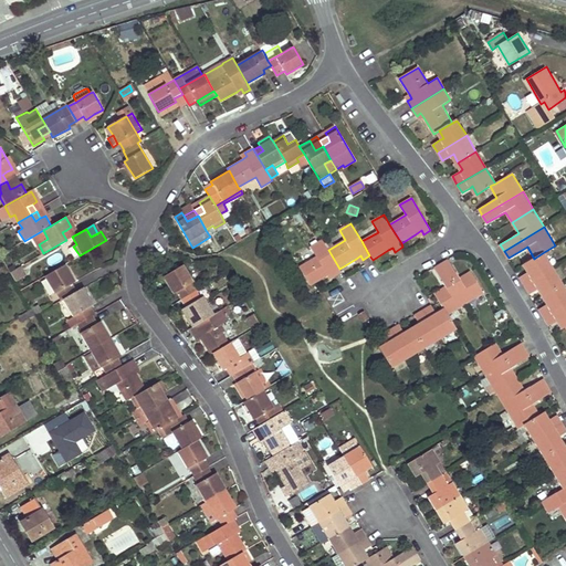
[(66,230),(62,232),(66,240),(71,237),(66,230)]
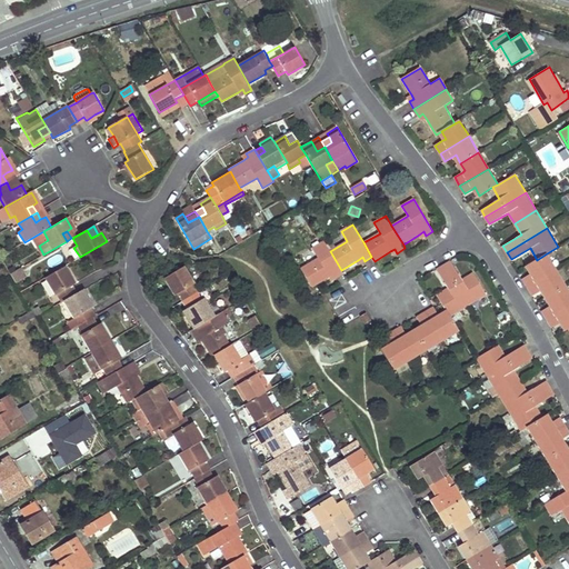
[(318,259),(301,268),(313,287),(328,278),(332,276),(336,279),(343,275),(341,270),(330,251),(323,241),(311,249),(318,259)]
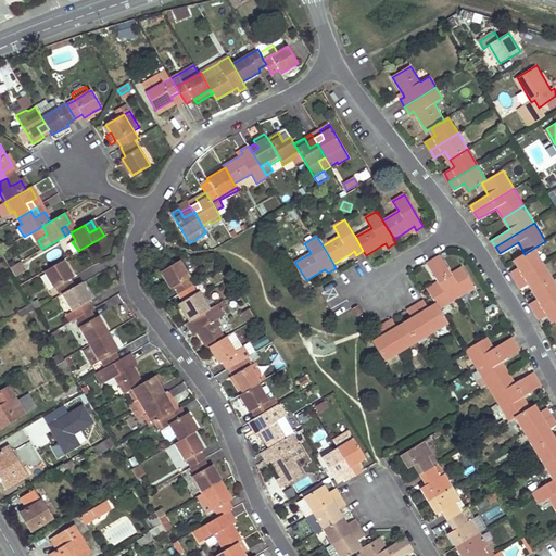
[(525,254),(516,258),(520,266),(518,267),(510,273),(515,280),(543,264),(534,248),(525,254)]
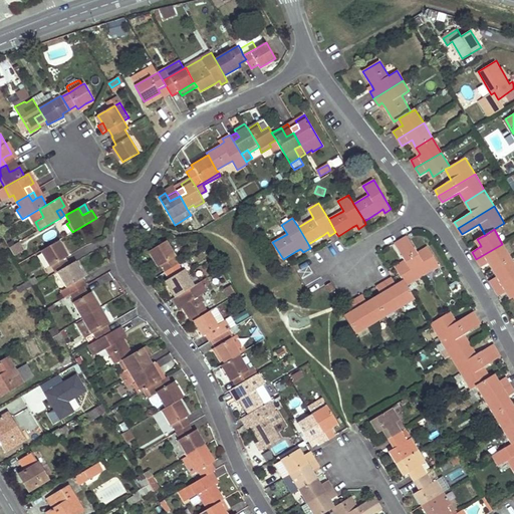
[(408,235),(401,239),(424,276),(439,266),(428,246),(418,252),(408,235)]
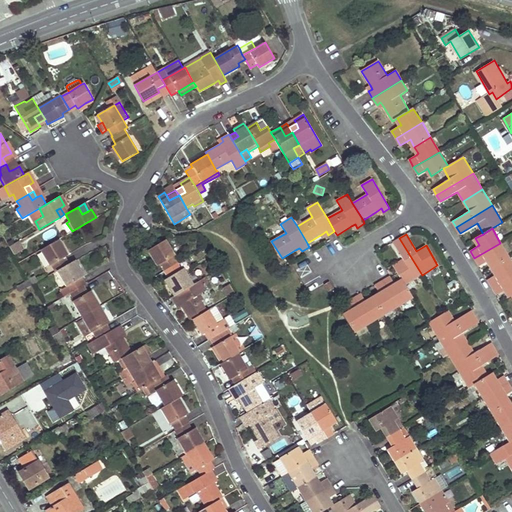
[(7,240),(11,245),(15,243),(12,237),(7,240)]
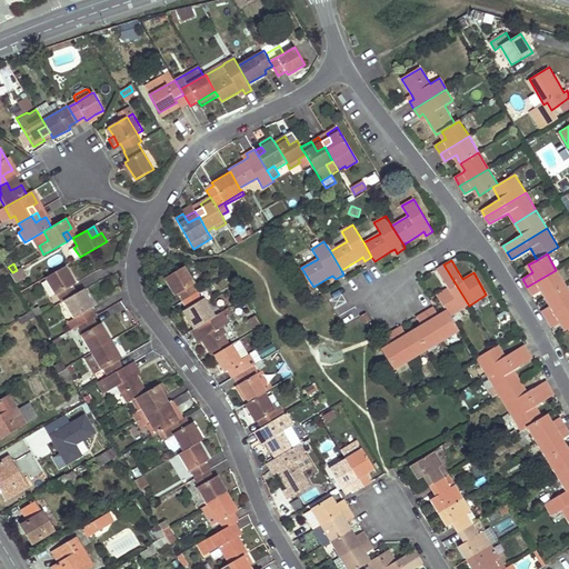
[(66,265),(46,277),(56,295),(58,293),(62,301),(65,300),(78,292),(73,285),(76,283),(66,265)]
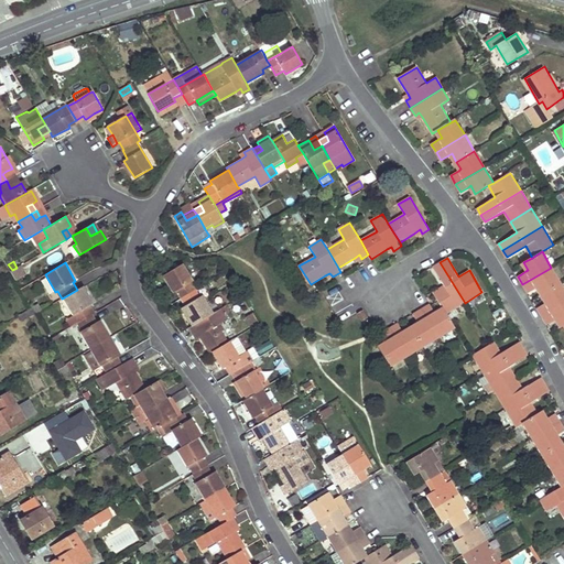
[(440,262),(433,267),(443,285),(433,292),(442,306),(444,310),(446,314),(465,303),(440,262)]
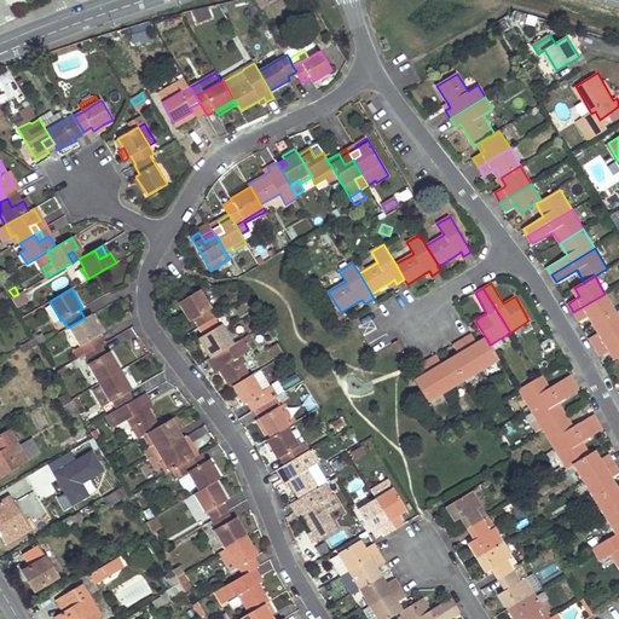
[(18,294),(13,296),(19,307),(30,300),(24,290),(18,294)]
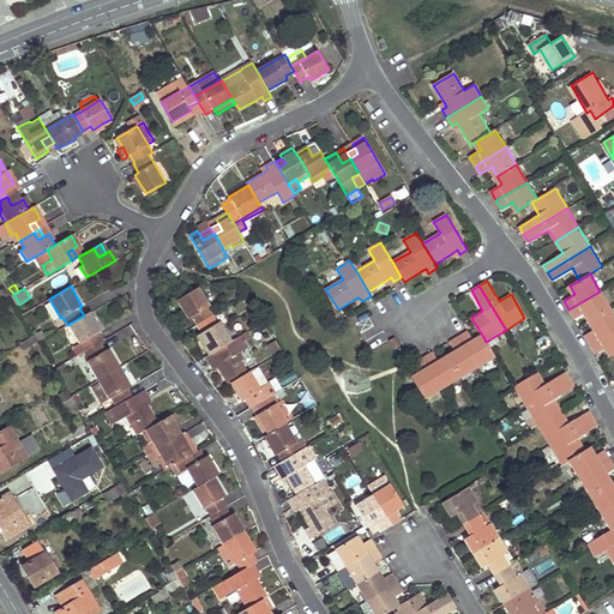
[(199,288),(178,300),(190,319),(193,317),(198,324),(215,314),(199,288)]
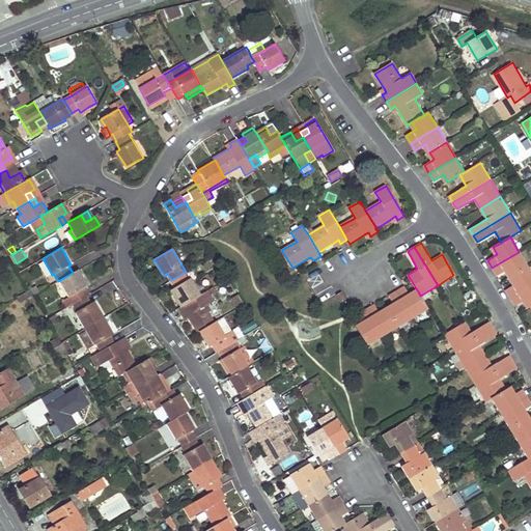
[(519,252),(492,268),(497,275),(504,272),(507,270),(511,277),(528,267),(519,252)]
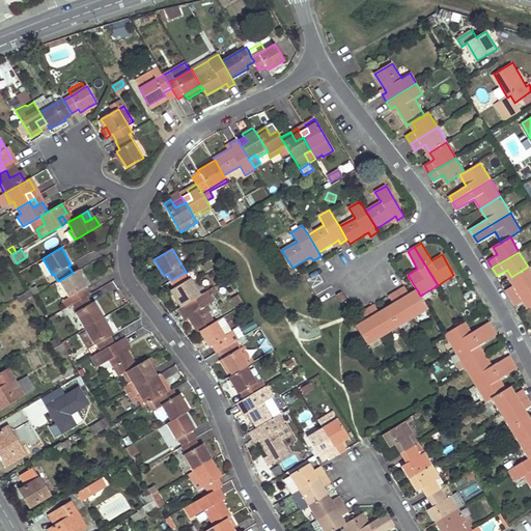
[(530,272),(528,267),(511,277),(515,284),(513,286),(506,290),(510,298),(530,285),(530,272)]
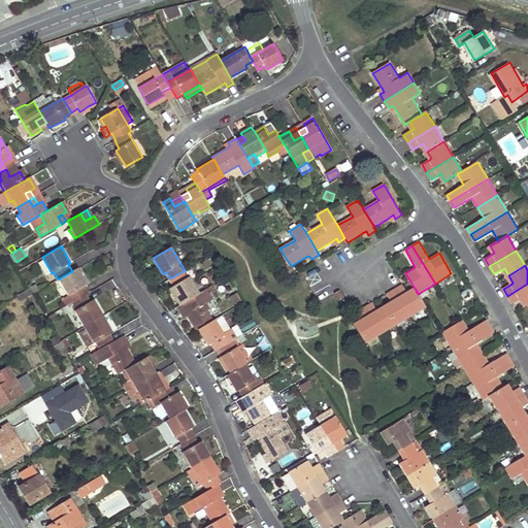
[(72,271),(60,278),(69,294),(70,294),(75,301),(89,294),(90,293),(85,286),(88,284),(78,268),(72,271)]
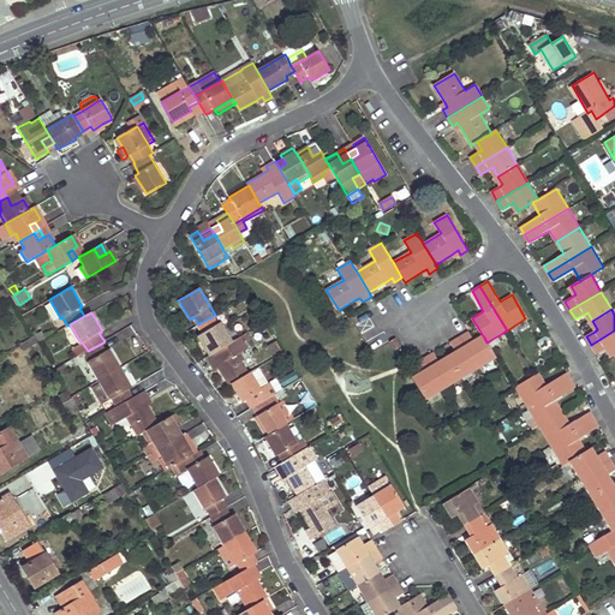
[(215,315),(198,324),(203,334),(199,336),(210,354),(231,342),(215,315)]
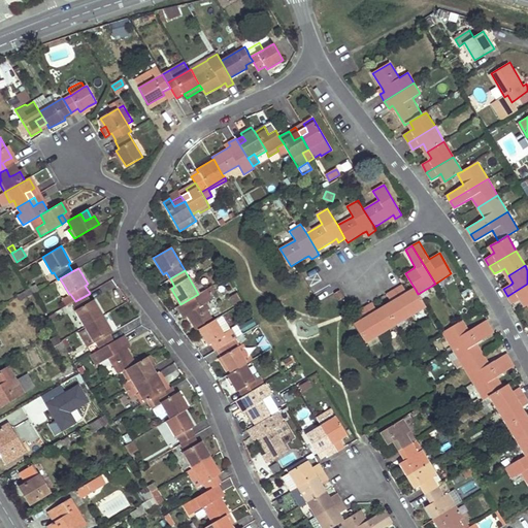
[(402,284),(395,289),(411,316),(426,306),(418,294),(416,290),(408,294),(406,292),(402,284)]
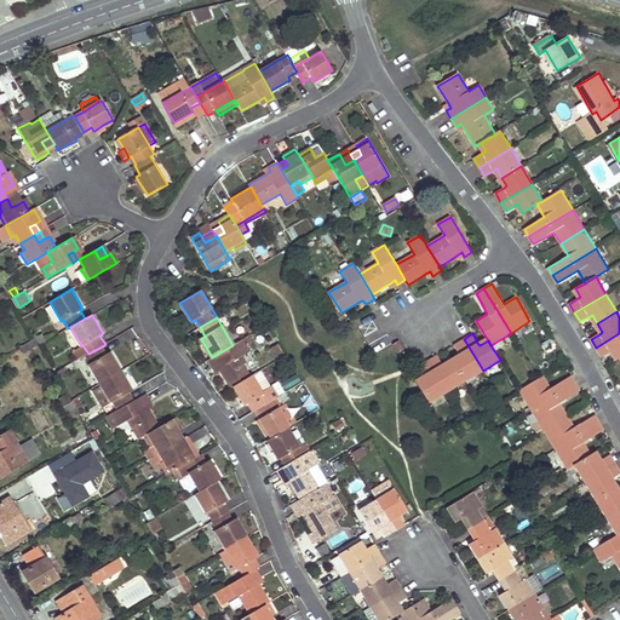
[(619,333),(596,348),(602,357),(610,352),(613,350),(618,359),(619,357),(619,356),(619,333)]
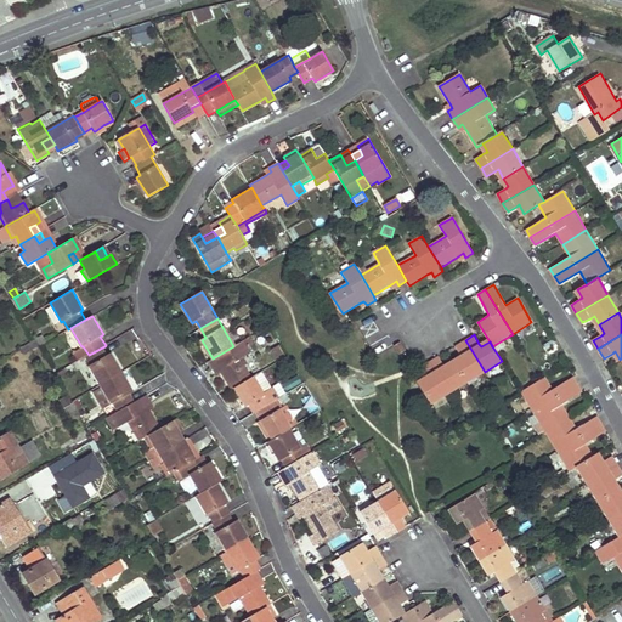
[(213,358),(208,361),(213,369),(218,367),(220,372),(231,390),(235,388),(252,378),(241,358),(252,352),(249,348),(254,345),(249,337),(233,346),(213,358)]
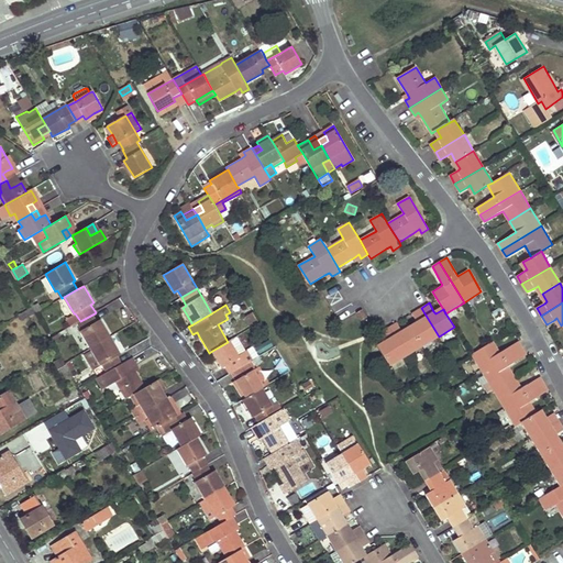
[(33,307),(20,315),(23,319),(36,311),(33,307)]
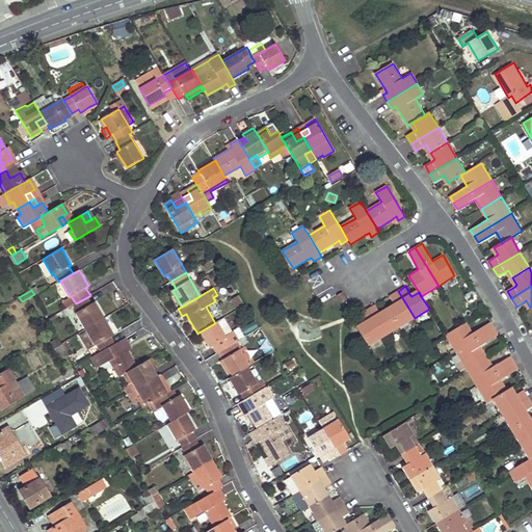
[(398,291),(390,295),(394,303),(396,307),(389,311),(399,327),(415,318),(398,291)]
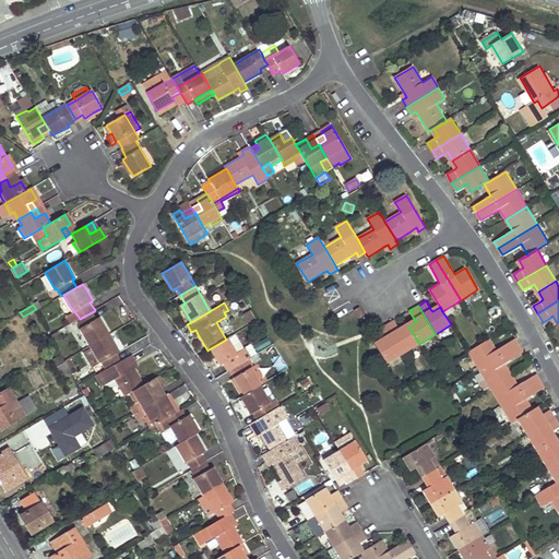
[(359,308),(353,312),(357,320),(364,316),(359,308)]
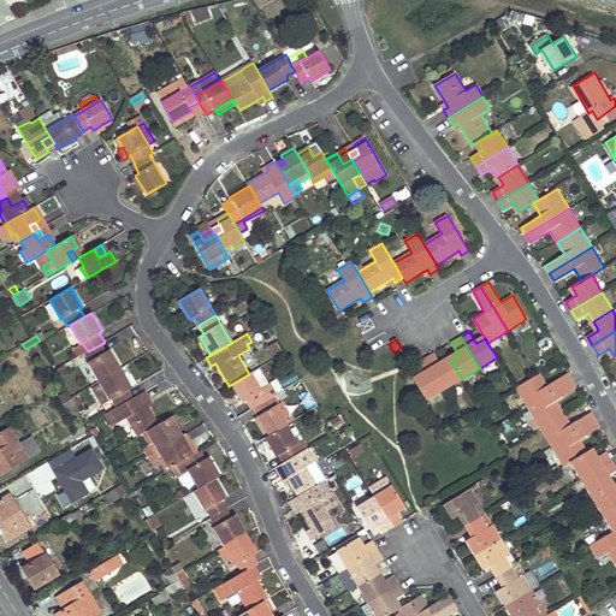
[(86,353),(90,361),(89,362),(100,381),(122,368),(111,350),(107,351),(104,343),(88,351),(86,353)]
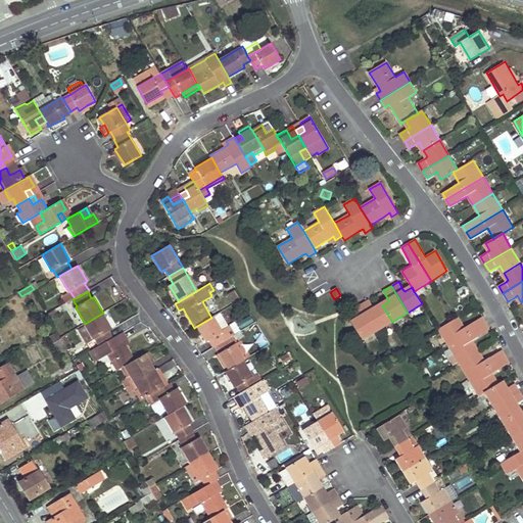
[(235,291),(229,294),(234,303),(240,299),(237,293),(235,291)]
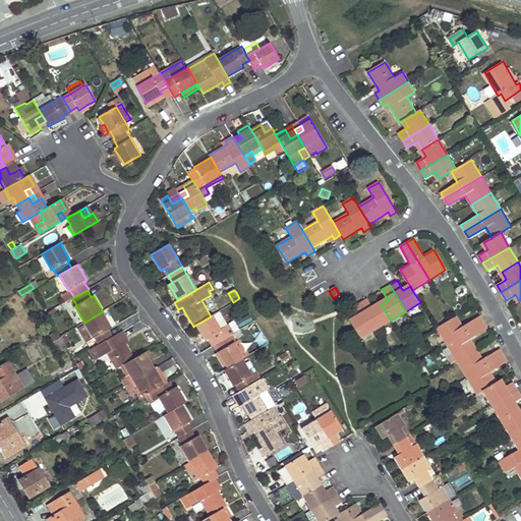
[(367,298),(360,302),(375,330),(391,321),(381,304),(373,308),(372,305),(367,298)]
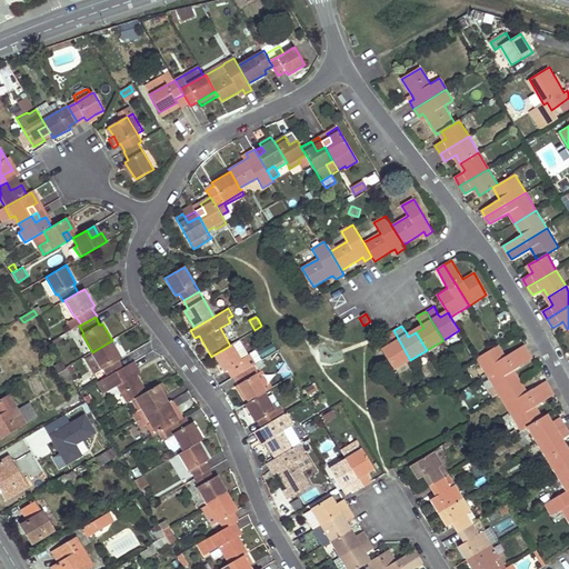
[(393,330),(385,336),(389,343),(391,347),(383,351),(393,369),(410,360),(393,330)]
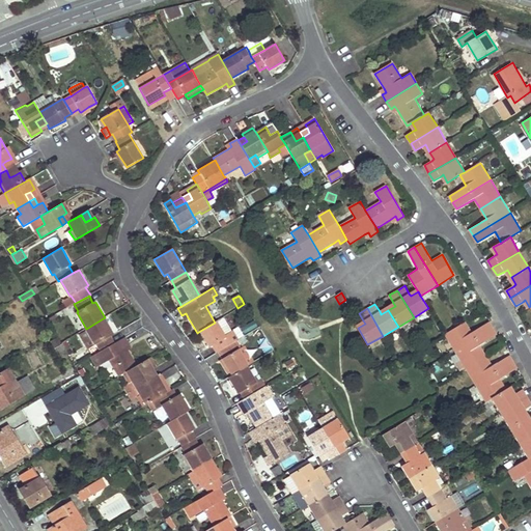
[(105,317),(86,329),(95,344),(96,343),(101,351),(115,342),(112,335),(114,334),(105,317)]
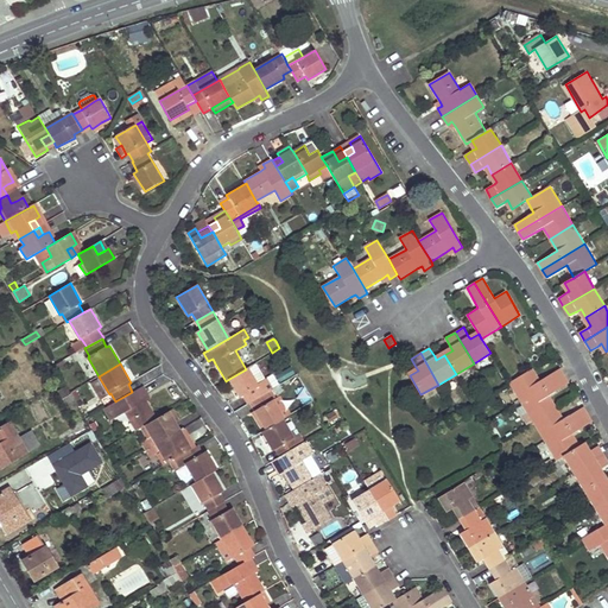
[(246,369),(229,379),(240,398),(242,397),(247,404),(249,403),(253,400),(268,392),(272,390),(267,379),(258,384),(247,368),(246,369)]
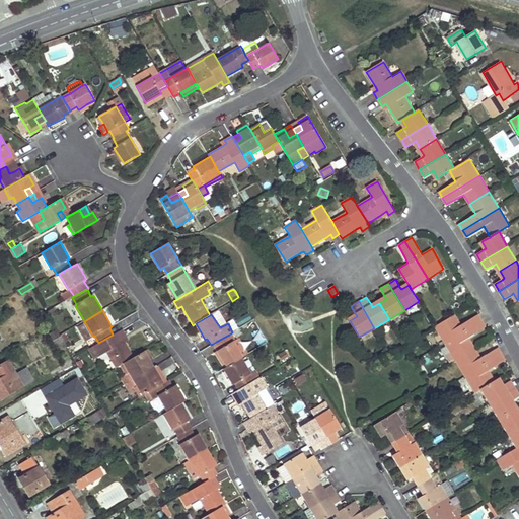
[(237,326),(251,322),(249,314),(235,318),(237,326)]
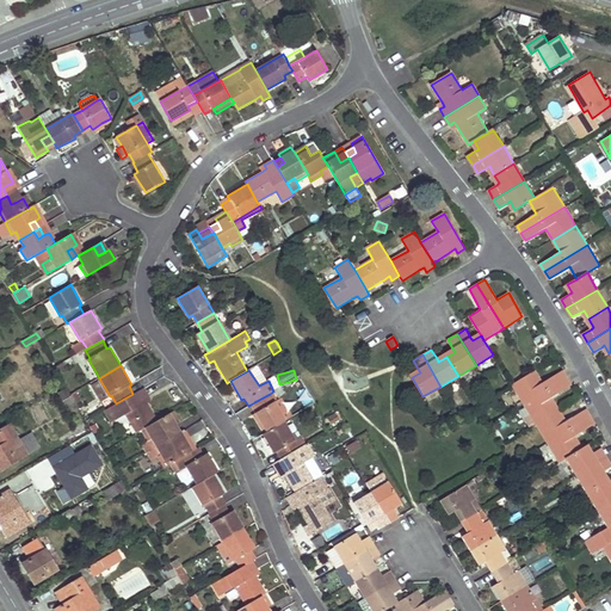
[(536,370),(513,384),(524,403),(567,377),(563,370),(542,382),(536,370)]
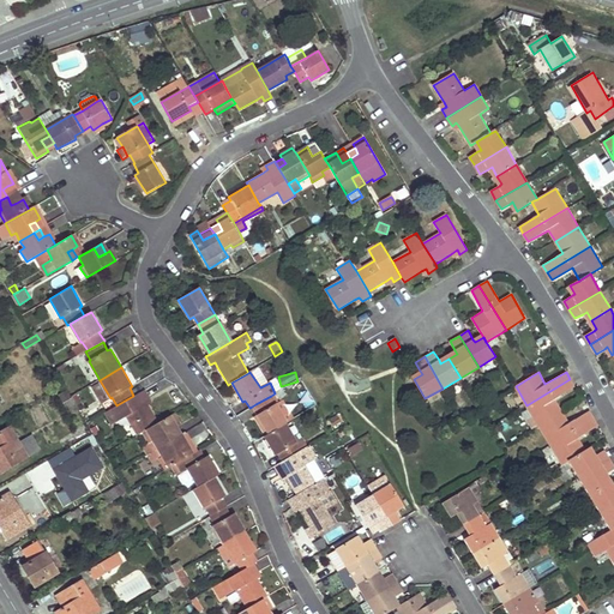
[(570,379),(527,405),(539,425),(561,410),(555,399),(575,387),(570,379)]
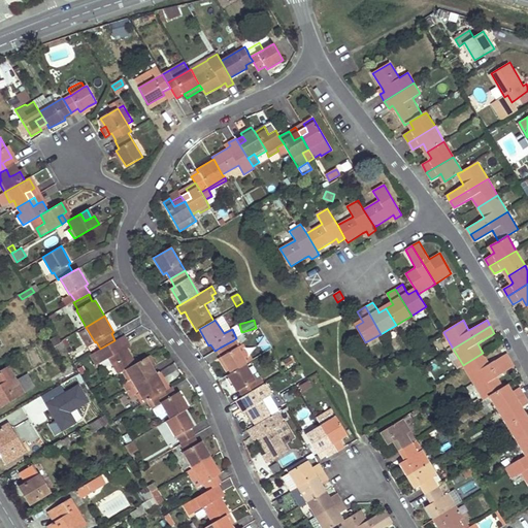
[(100,349),(91,355),(96,365),(110,357),(119,373),(123,370),(137,363),(128,348),(126,342),(129,341),(125,334),(114,340),(100,349)]
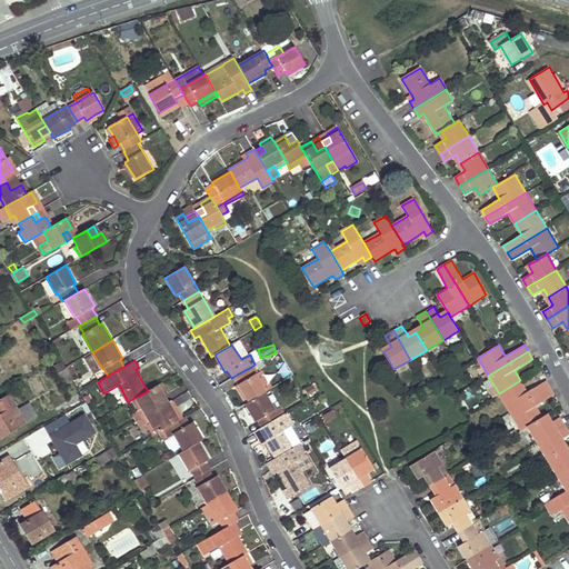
[(65,361),(57,366),(65,379),(72,376),(67,367),(65,361)]
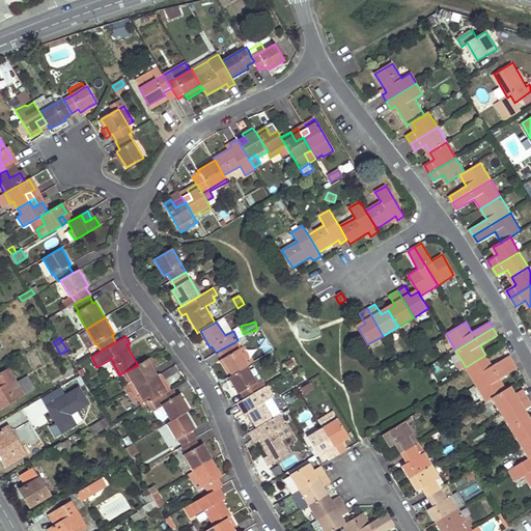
[(234,342),(221,350),(226,357),(222,359),(232,374),(247,365),(239,350),(234,342)]
